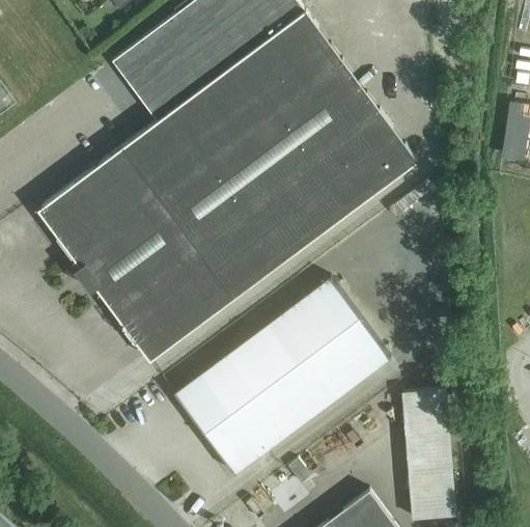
[(74,271),(90,293),(94,288),(149,361),(416,163),(295,0),(195,0),(111,62),(156,122),(37,211),(79,267),(74,271)]
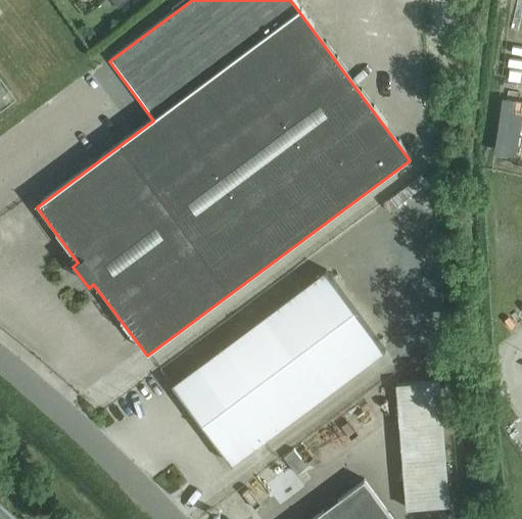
[(107,0),(116,11),(131,0),(107,0)]
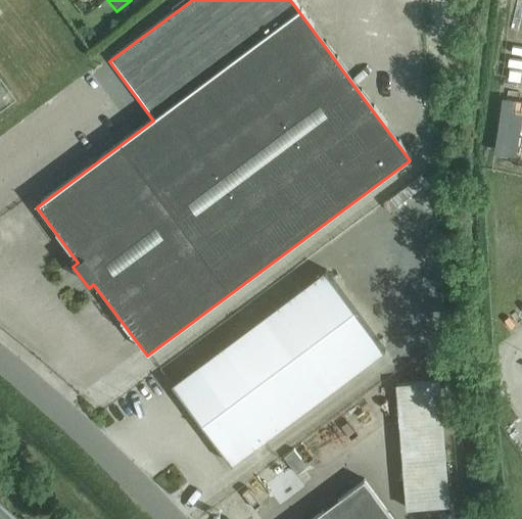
[(172,388),(230,468),(383,354),(325,275),(172,388)]
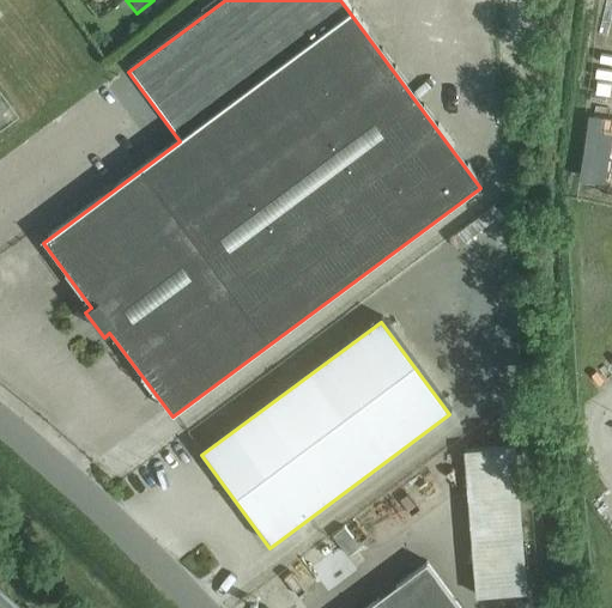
[(525,596),(514,451),(464,455),(476,600),(525,596)]
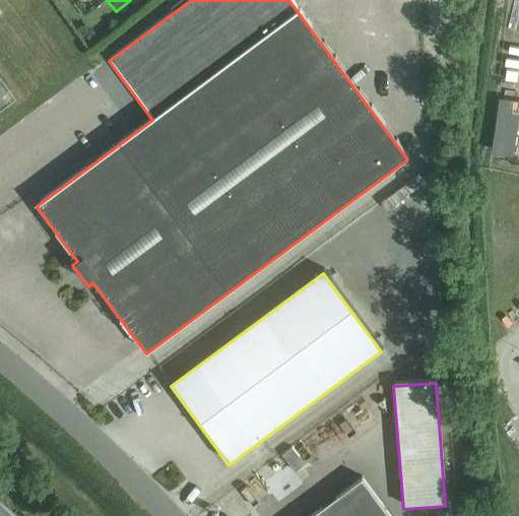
[(304,468),(290,452),(280,459),(294,475),(304,468)]
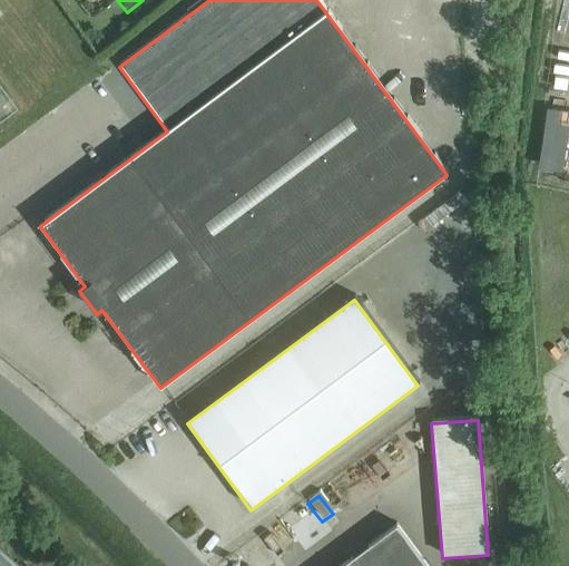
[(424,565),(395,527),(343,565),(424,565)]
